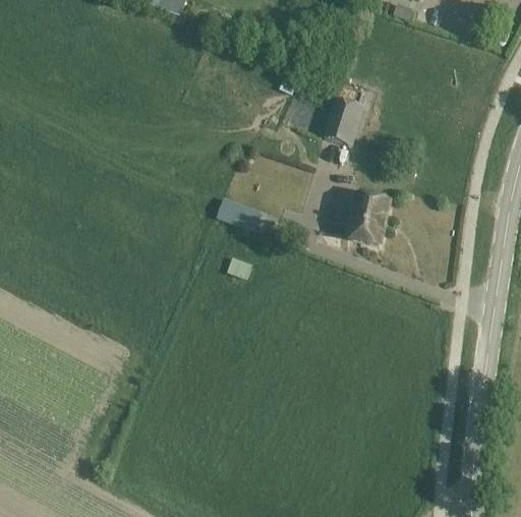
[(151,0),(150,3),(179,14),(185,0),(151,0)]
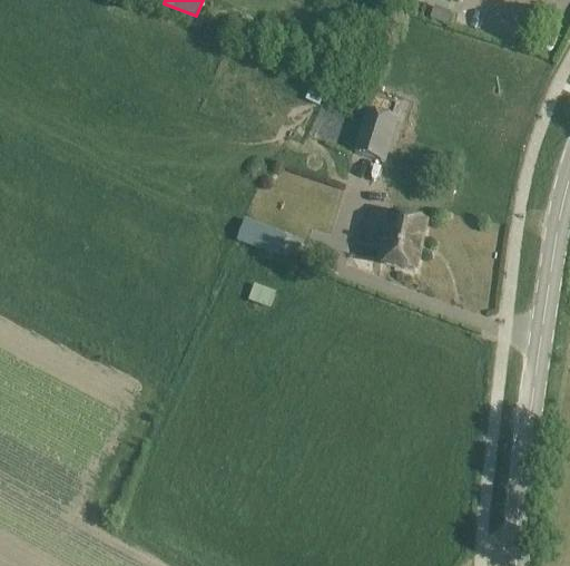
[(385,160),(399,117),(365,107),(352,150),(385,160)]
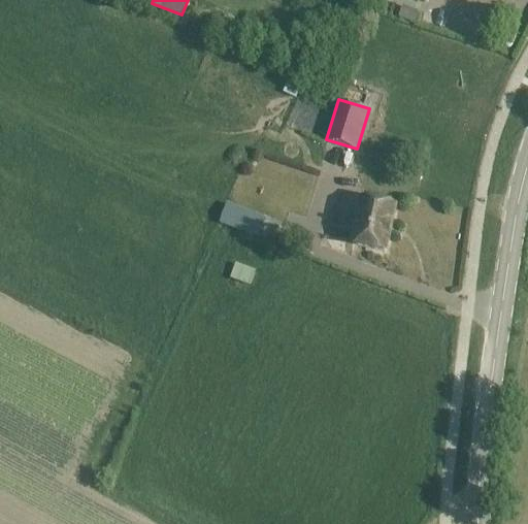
[(389,248),(398,203),(366,196),(356,240),(389,248)]
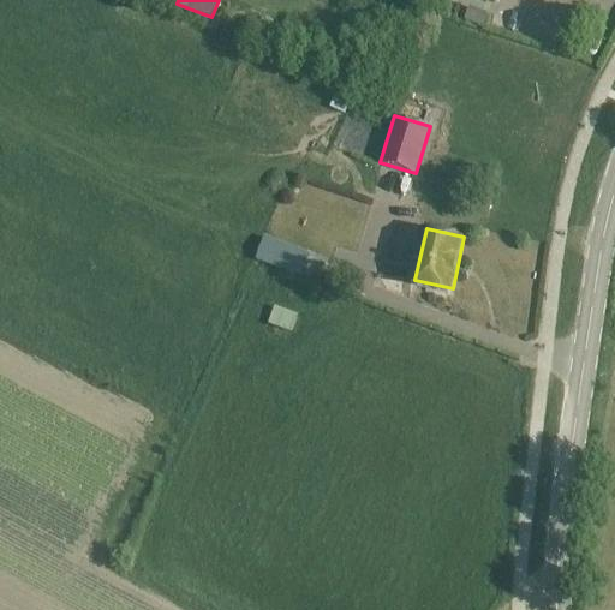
[(267,234),(264,233),(255,256),(256,256),(282,267),(291,244),(267,234)]
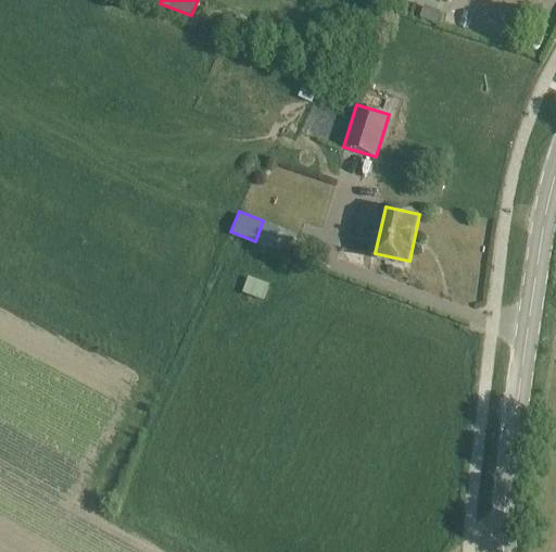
[(247,276),(241,290),(264,299),(268,284),(247,276)]
